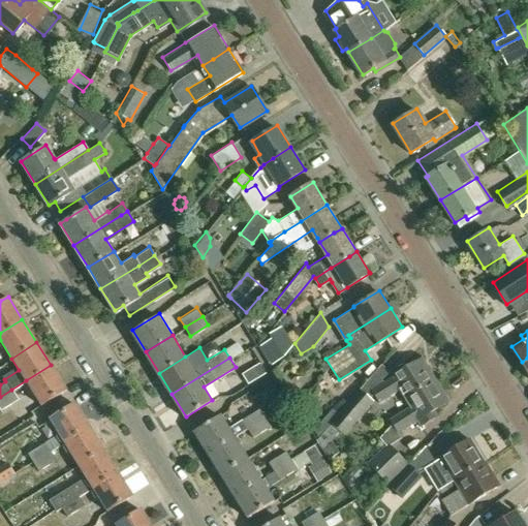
[(373,371),(337,412),(316,437),(317,438),(316,438),(329,457),(338,452),(331,439),(339,430),(343,434),(373,400),(370,397),(373,393),(377,401),(399,387),(405,396),(433,378),(421,358),(405,367),(403,363),(390,372),(392,376),(383,380),(373,371)]
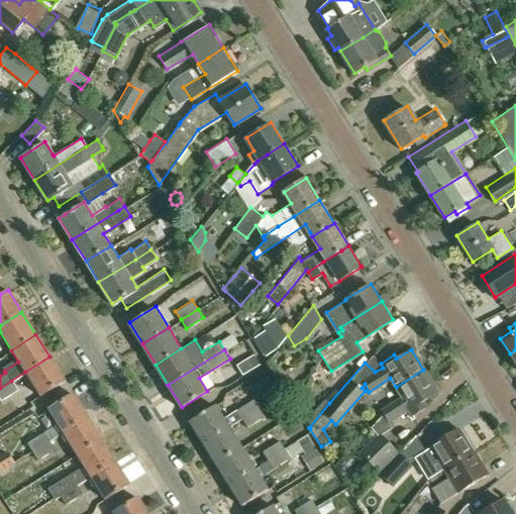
[(236,363),(242,374),(260,363),(253,352),(236,363)]
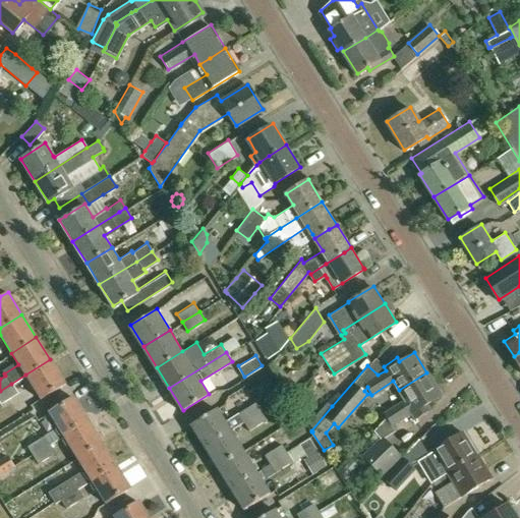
[(50,359),(25,375),(40,398),(40,399),(65,383),(50,359)]
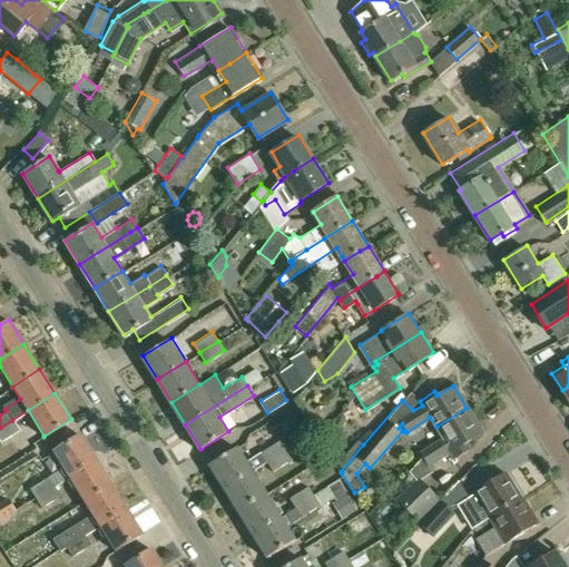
[(481,430),(467,408),(437,427),(442,436),(419,450),(428,465),(450,450),(454,456),(468,447),(464,440),(481,430)]
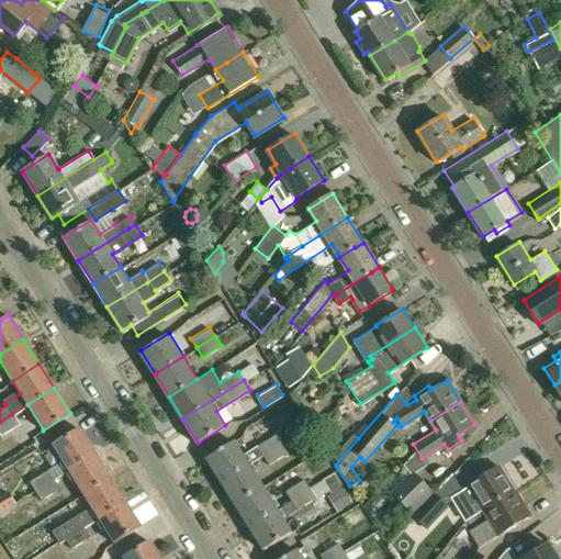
[(0,422),(0,435),(19,424),(12,414),(0,422)]
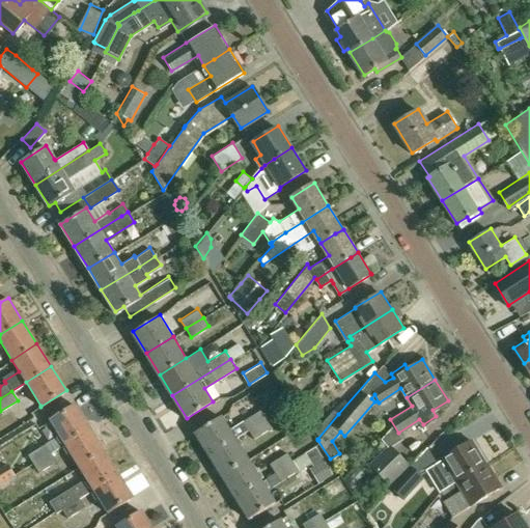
[(63,443),(89,427),(75,404),(49,419),(63,443)]
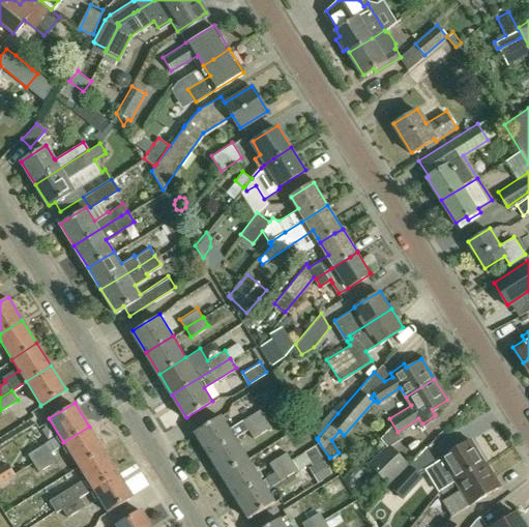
[(265,417),(260,408),(230,427),(222,414),(195,431),(208,452),(235,436),(247,429),(265,417)]
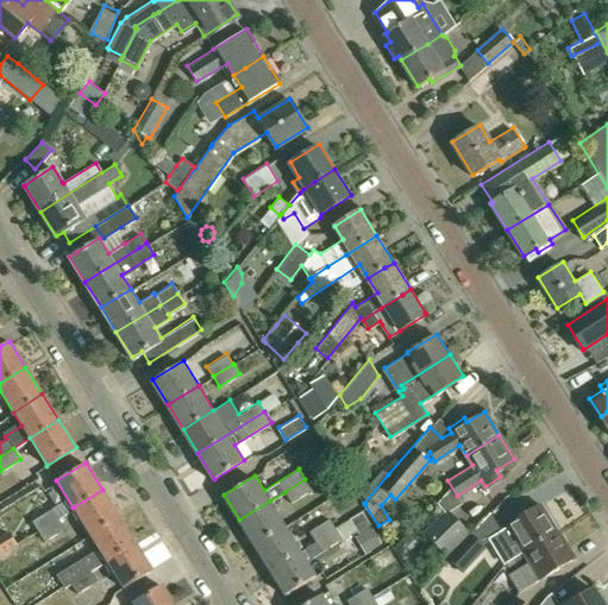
[(381,468),(371,481),(358,495),(364,503),(388,474),(381,468)]
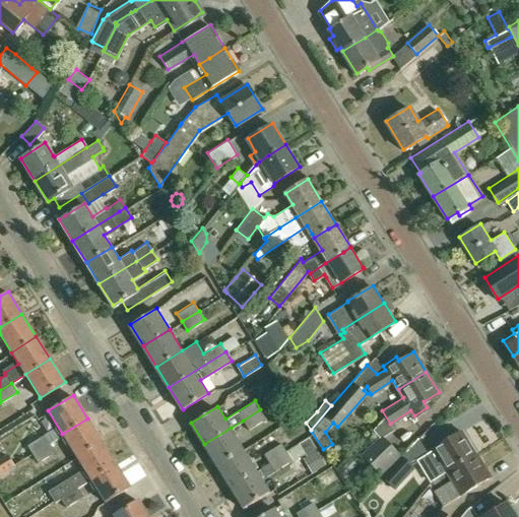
[(265,417),(260,409),(243,421),(248,429),(265,417)]
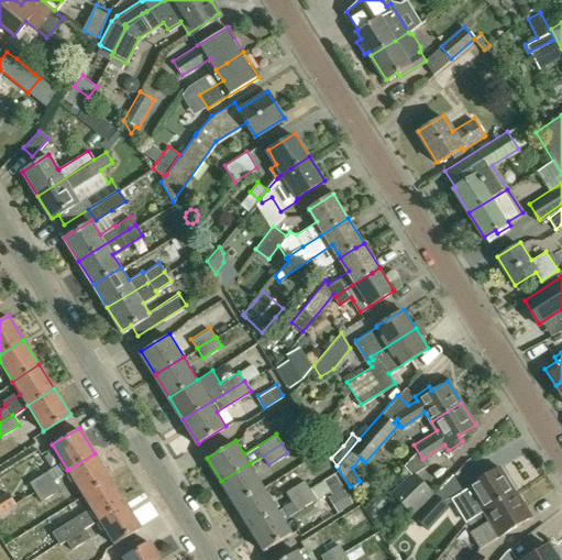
[(95,453),(67,470),(83,494),(110,478),(95,453)]
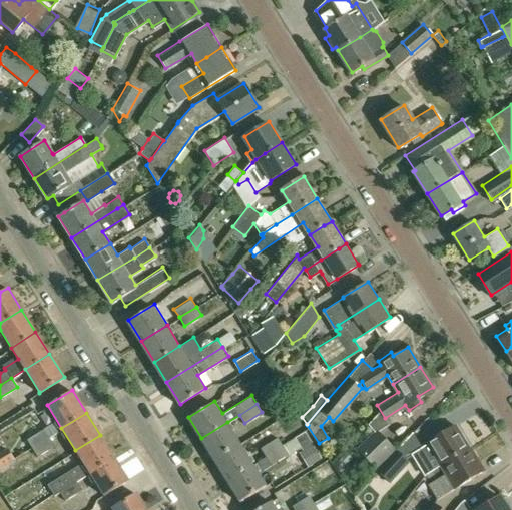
[(227,422),(201,438),(214,459),(240,443),(227,422)]
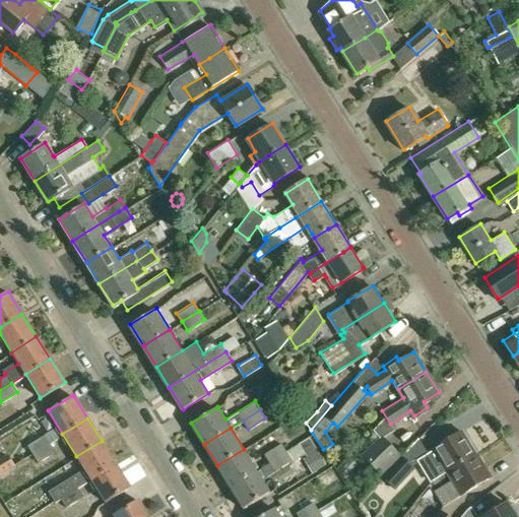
[(434,448),(418,457),(427,470),(441,461),(447,470),(476,452),(462,429),(433,447),(434,448)]
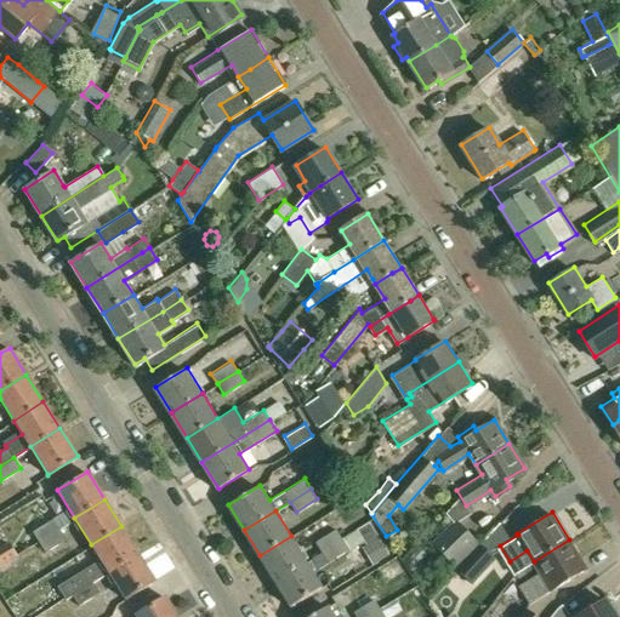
[(52,518),(32,531),(38,540),(58,527),(52,518)]
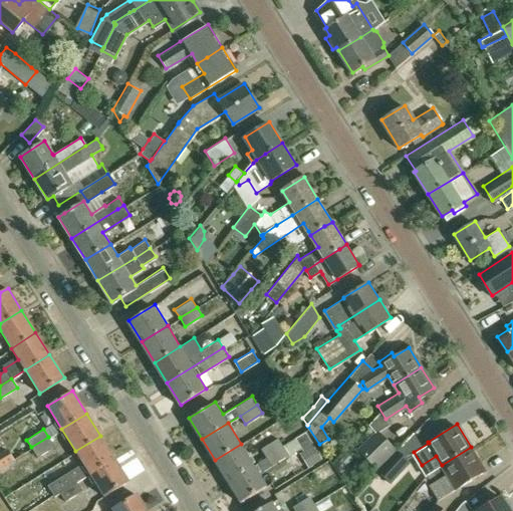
[(356,448),(377,469),(397,450),(398,449),(376,429),(356,448)]
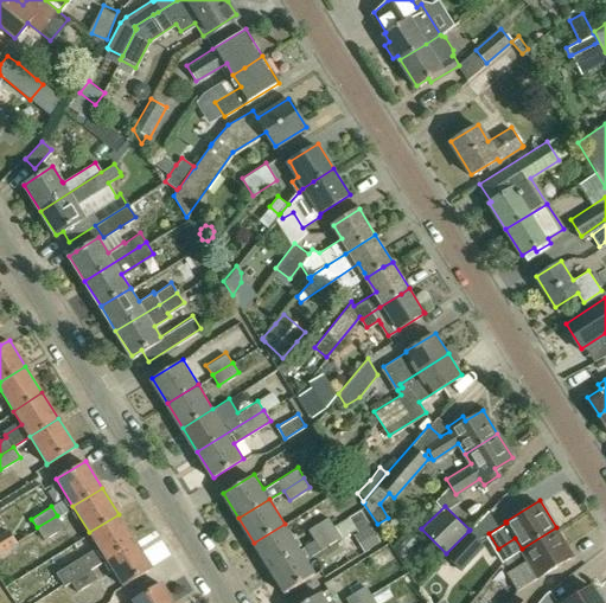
[(119,514),(89,532),(97,545),(55,571),(63,584),(70,581),(89,569),(106,558),(135,540),(119,514)]
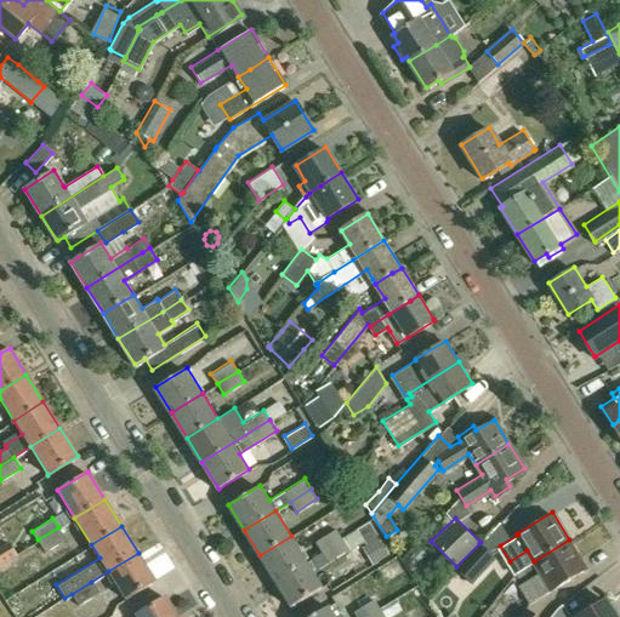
[(58,527),(38,540),(44,550),(64,538),(58,527)]
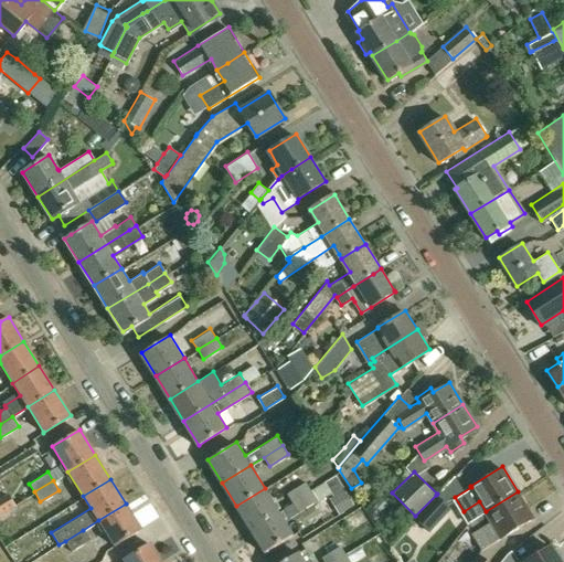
[(291,501),(310,490),(305,480),(286,492),(291,501)]
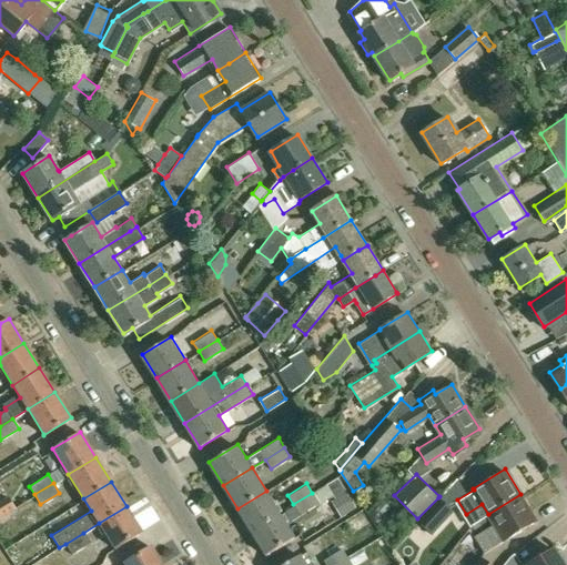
[(281,513),(266,491),(238,508),(252,531),(281,513)]
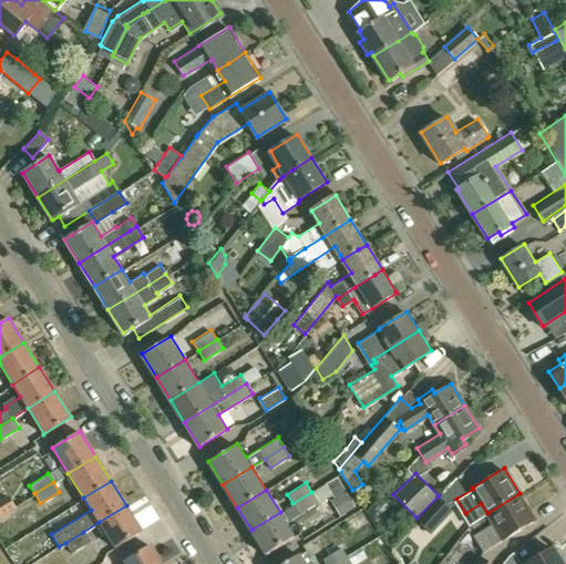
[(318,501),(311,492),(292,503),(299,513),(318,501)]
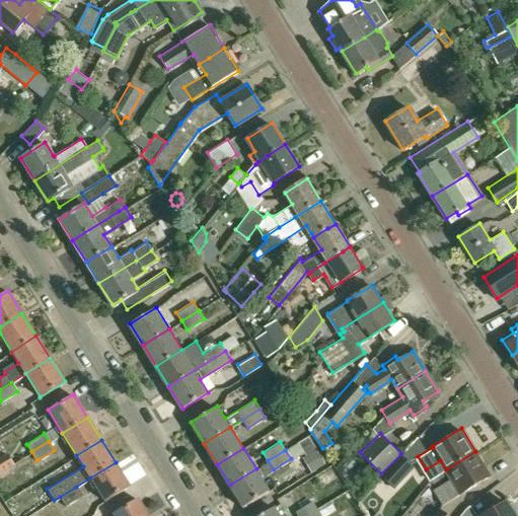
[(475,451),(446,469),(451,477),(433,489),(442,503),(490,473),(475,450),(475,451)]
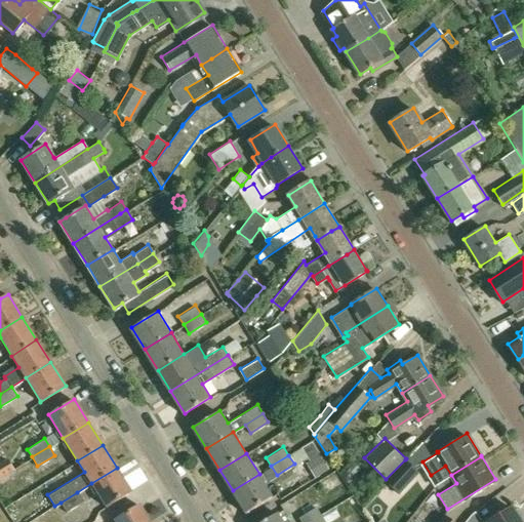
[(0,477),(14,470),(6,457),(0,460),(0,477)]
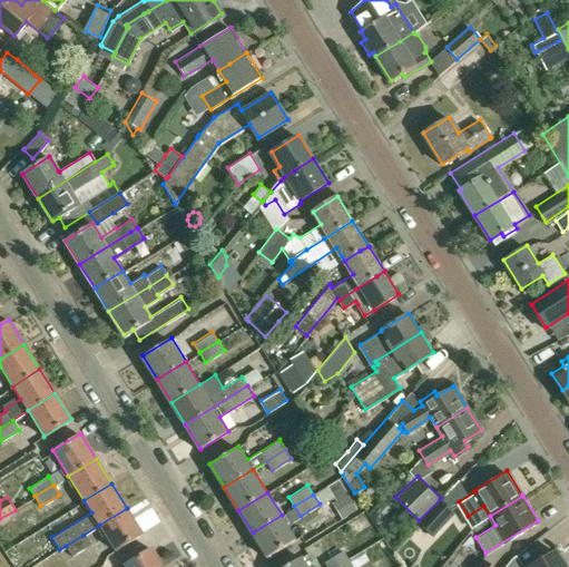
[(451,509),(440,499),(419,520),(433,535),(454,512),(451,509)]
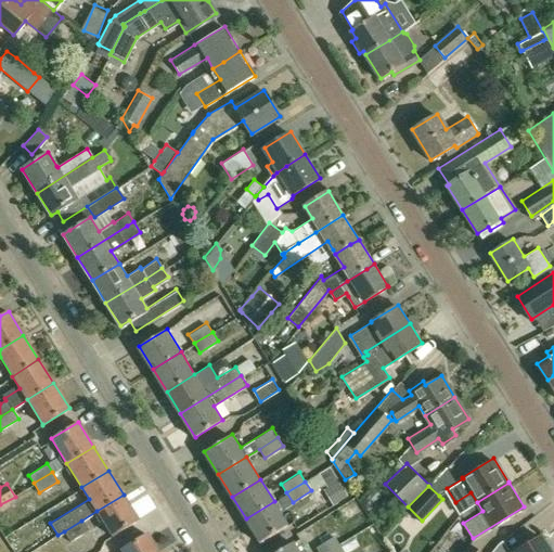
[(112,536),(139,520),(124,495),(97,511),(103,522),(112,536)]
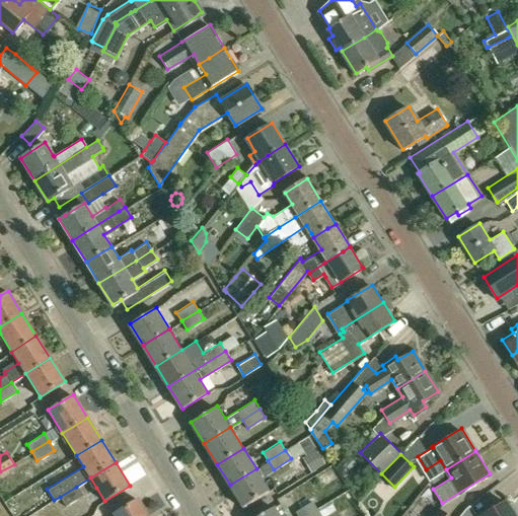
[(270,490),(256,468),(230,485),(243,506),(270,490)]
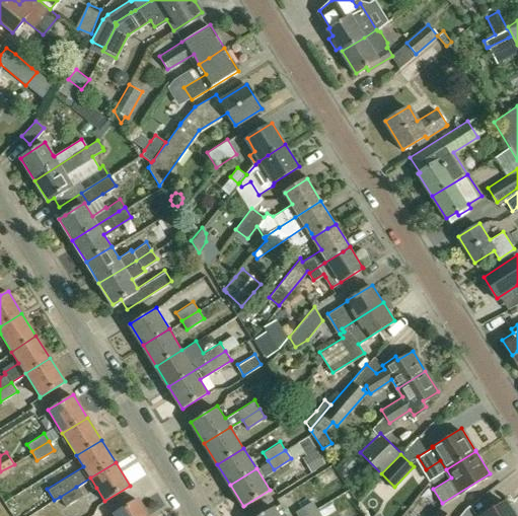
[(76,487),(60,497),(65,505),(81,495),(76,487)]
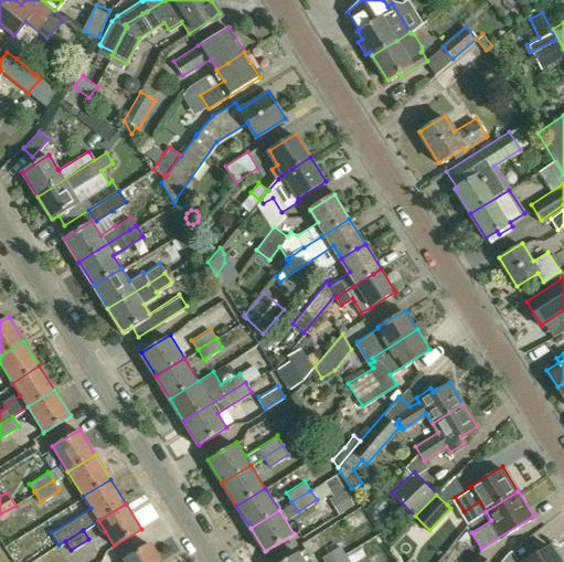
[(161,561),(150,543),(123,560),(124,561),(161,561)]
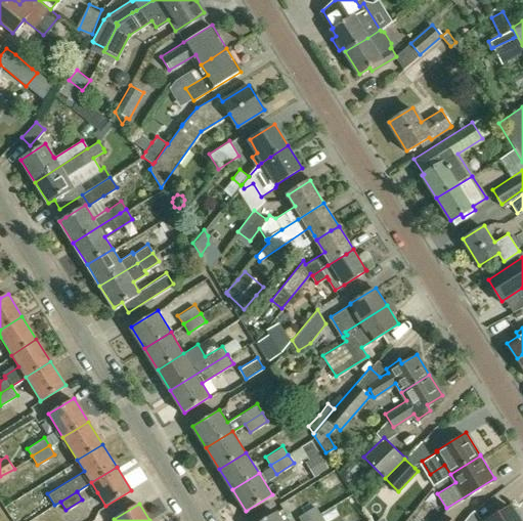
[(301,520),(309,520),(320,514),(315,505),(298,516),(301,520)]
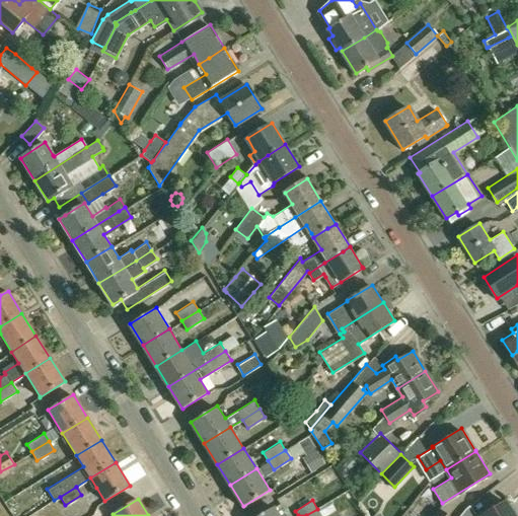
[(465,507),(458,515),(517,515),(517,508),(515,508),(512,504),(509,503),(507,500),(495,507),(492,503),(475,513),(469,504),(465,507)]
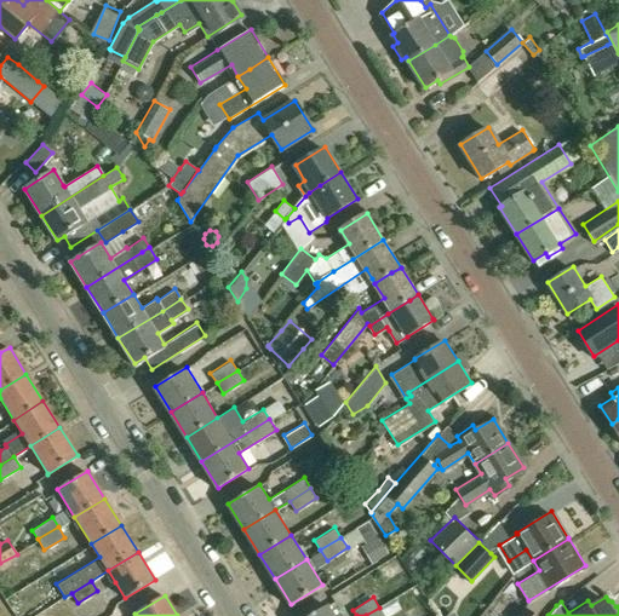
[(336,615),(330,604),(308,615),(336,615)]
